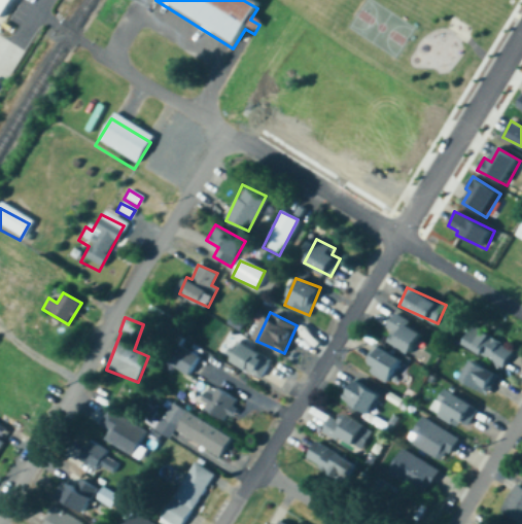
[(390,344),(414,353),(423,330),(391,317),(386,329),(394,334),(390,344)]
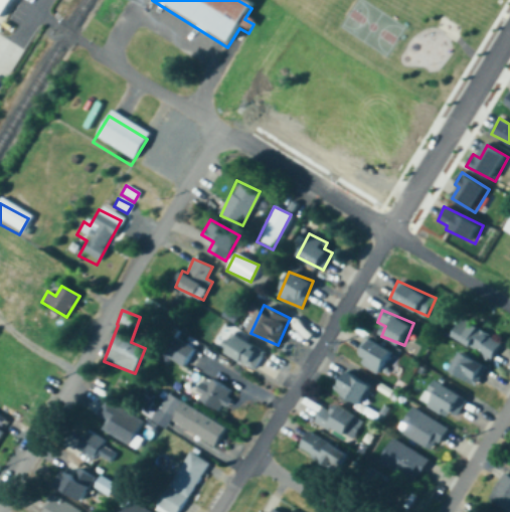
[(450,339),(493,357),(501,339),(457,321),(450,339)]
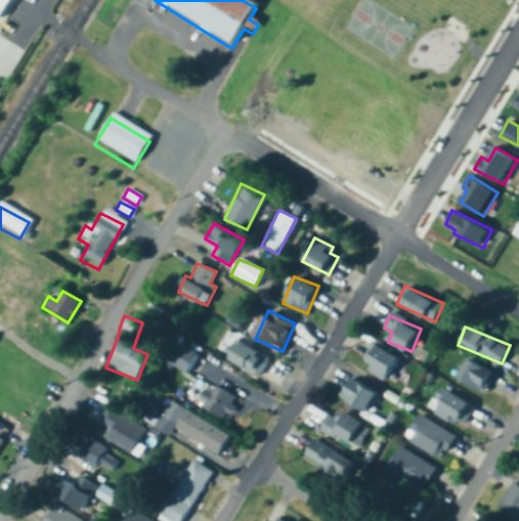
[(231,361),(259,374),(268,355),(233,339),(227,353),(234,356),(231,361)]
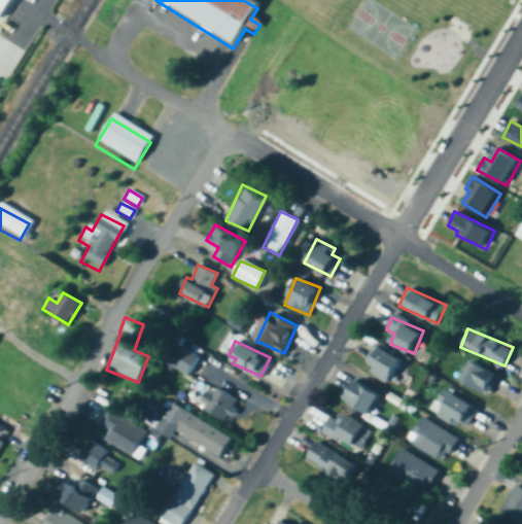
[(403,359),(373,344),(364,360),(372,364),(368,373),(389,384),(403,359)]
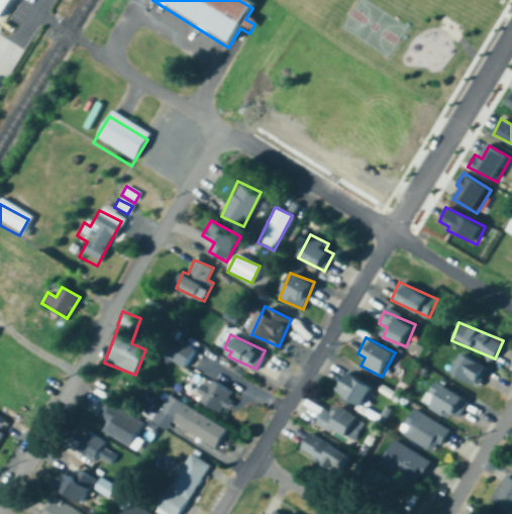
[(172,361),(185,368),(196,350),(183,342),(172,361)]
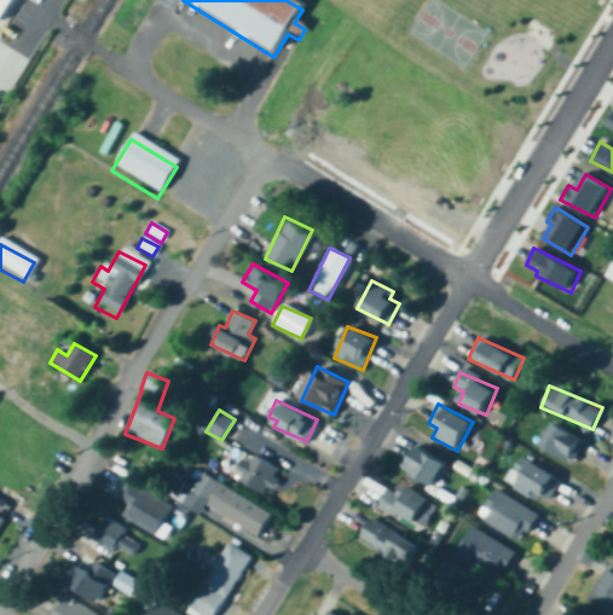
[(585,436),(554,423),(543,447),(574,462),(585,436)]
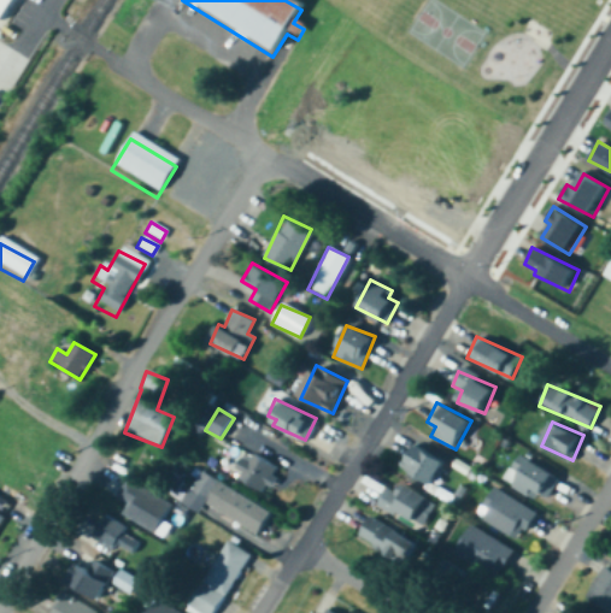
[(400,467),(436,483),(446,459),(411,443),(400,467)]
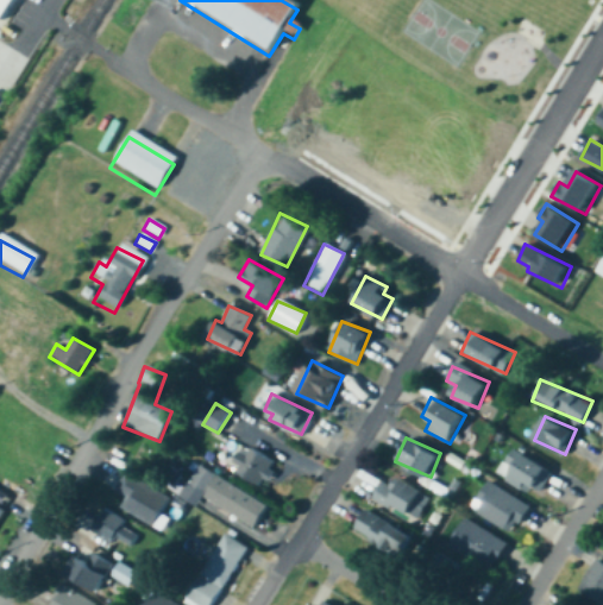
[(239,446),(230,470),(265,483),(274,460),(239,446)]
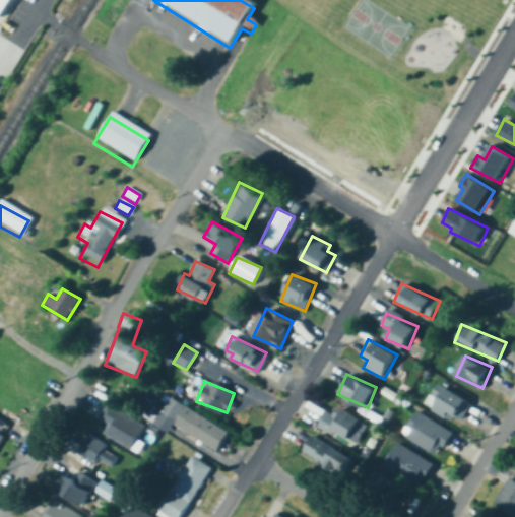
[(431,397),(438,400),(432,412),(449,421),(452,414),(460,418),(469,400),(437,385),(431,397)]
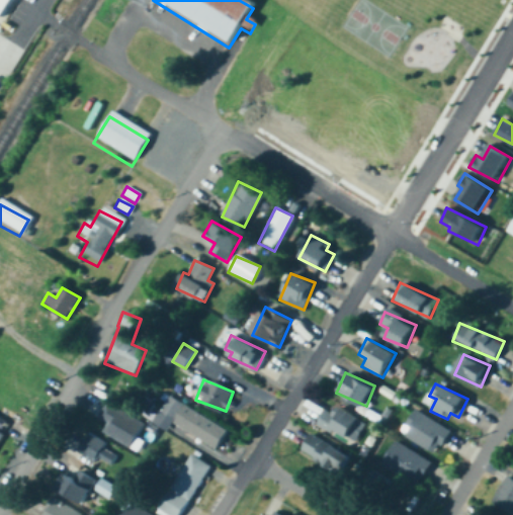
[(167,432),(181,403),(165,396),(151,425),(167,432)]
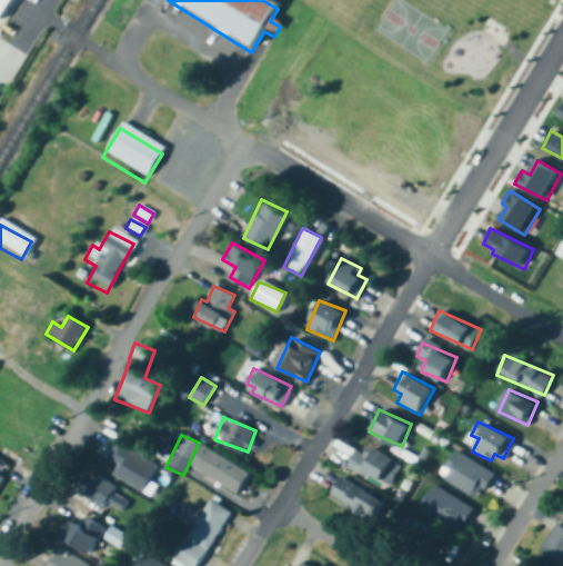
[(158,468),(119,443),(106,463),(117,469),(112,475),(142,494),(158,468)]
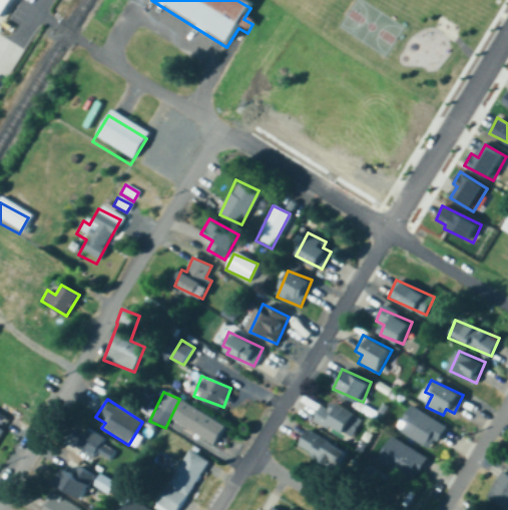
[(351,438),(362,418),(337,404),(333,412),(322,406),(313,421),(327,429),(329,425),(351,438)]
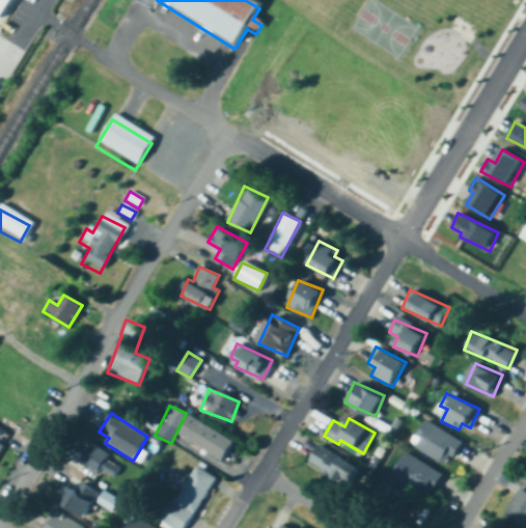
[(173,438),(218,464),(229,445),(185,419),(173,438)]
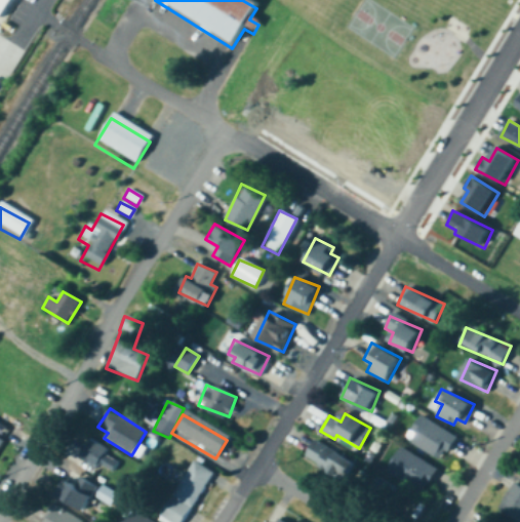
[(409,443),(438,460),(443,451),(448,453),(456,438),(420,415),(409,433),(414,435),(409,443)]
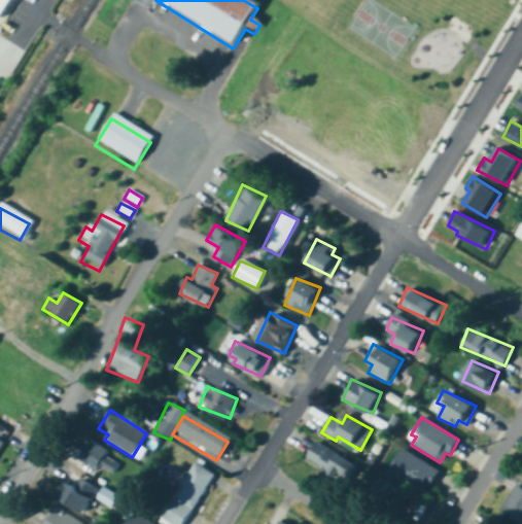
[(357,465),(314,442),(305,460),(347,484),(357,465)]
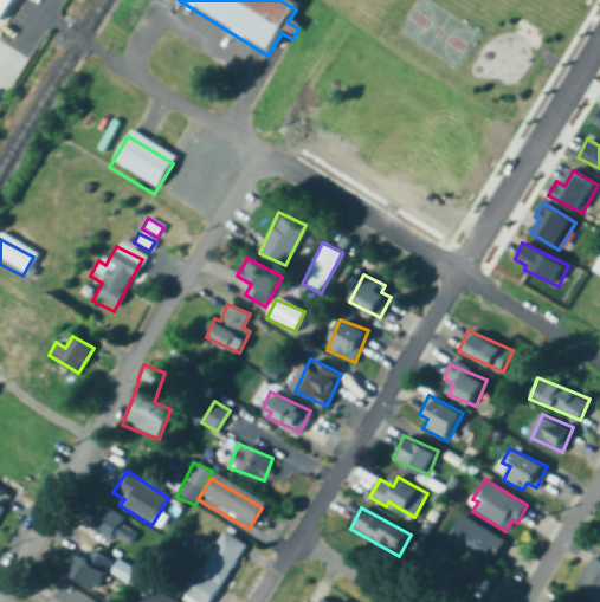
[(133,532),(118,526),(122,517),(102,510),(94,532),(110,539),(111,537),(128,544),(133,532)]
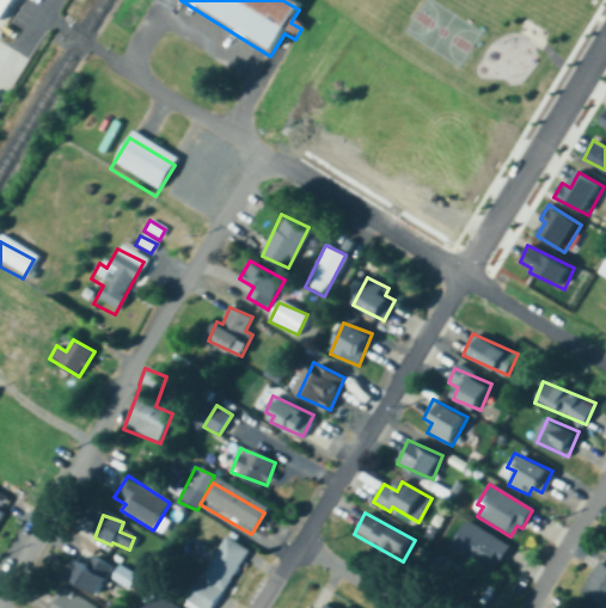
[(450,550),(496,573),(509,545),(464,522),(450,550)]
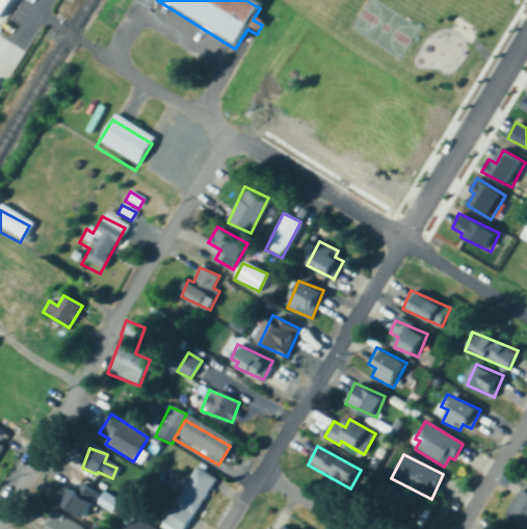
[(185,528),(214,478),(194,467),(160,526),(165,528),(185,528)]
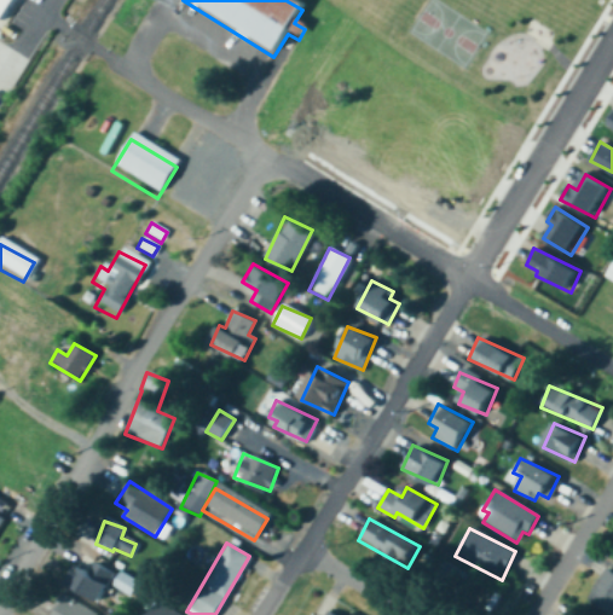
[(69,586),(103,599),(114,572),(93,563),(90,572),(76,566),(69,586)]
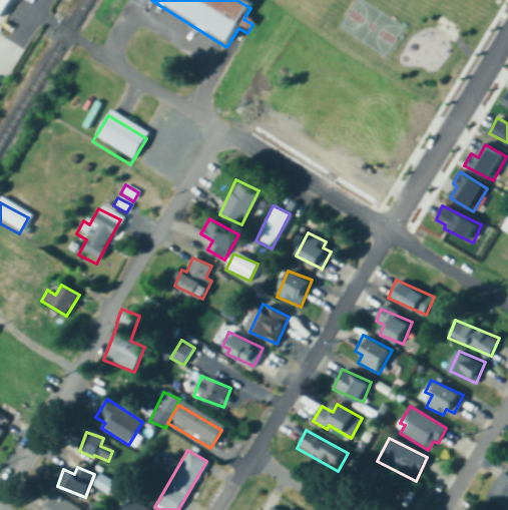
[(486,498),(507,509),(507,475),(499,471),(486,498)]
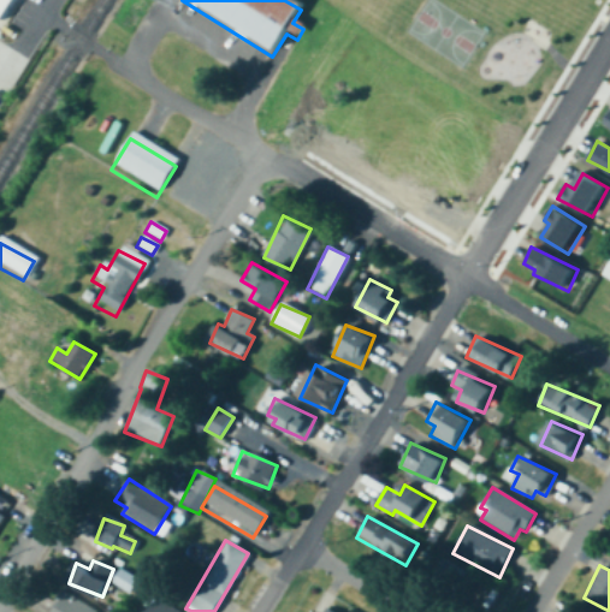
[(128,594),(136,580),(118,569),(110,583),(128,594)]
